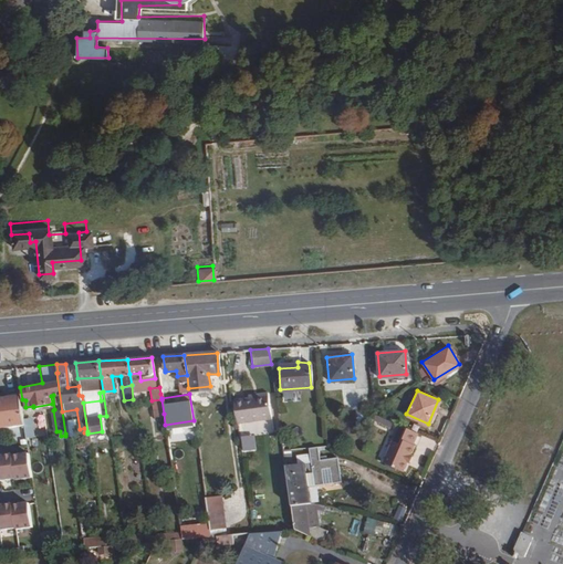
[(20,408),(19,395),(0,396),(0,426),(22,425),(20,408)]
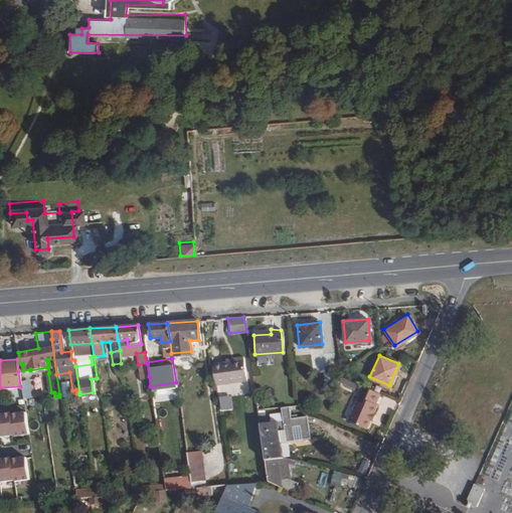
[(242,359),(212,364),(215,385),(245,380),(242,359)]
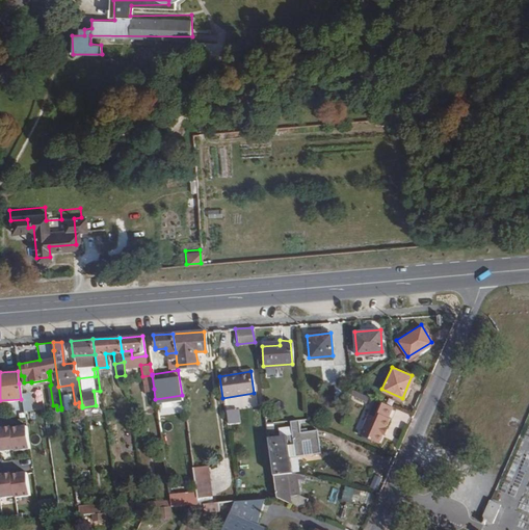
[(152,375),(142,376),(144,390),(154,389),(152,375)]
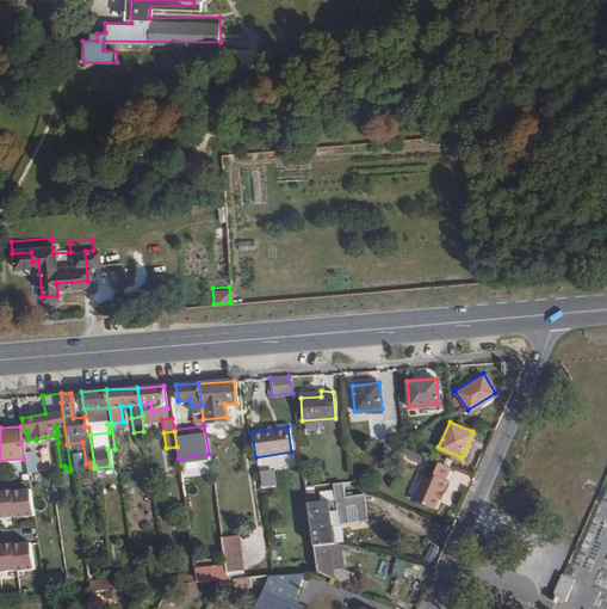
[(416,463),(420,455),(402,448),(398,456),(416,463)]
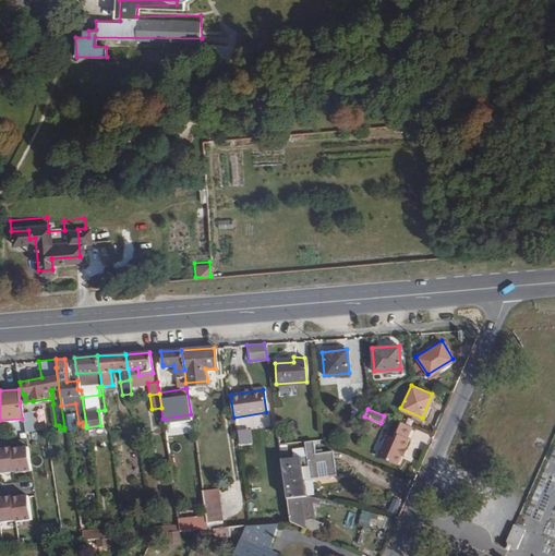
[(67,425),(75,426),(76,411),(68,410),(67,425)]
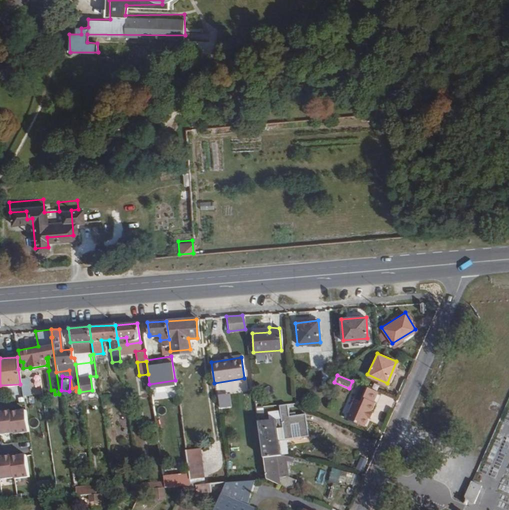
[(376,389),(358,381),(354,392),(355,393),(345,416),(363,424),(368,413),(369,409),(373,401),(371,400),(376,389)]
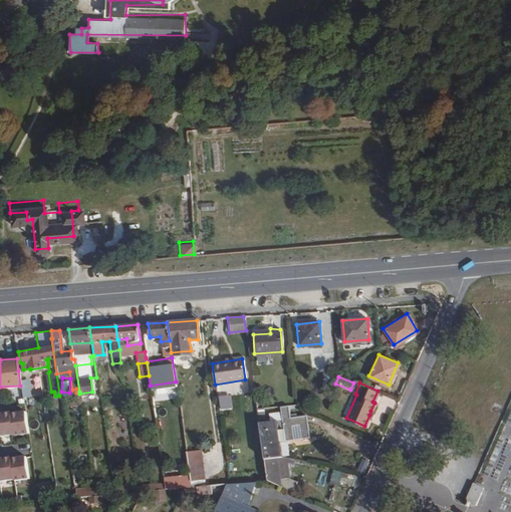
[(26,425),(23,404),(16,405),(16,408),(9,409),(9,408),(2,408),(2,405),(0,405),(0,428),(12,426),(12,428),(26,425)]
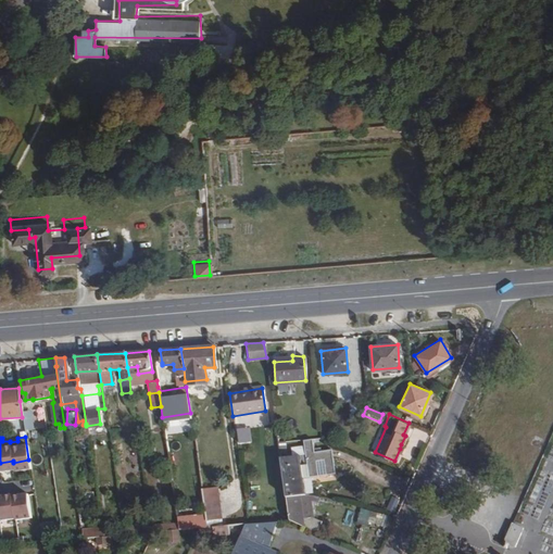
[(292,455),(280,456),(287,496),(304,494),(302,477),(335,473),(331,449),(319,450),(314,451),(313,448),(312,438),(304,439),(304,445),(305,453),(292,455)]
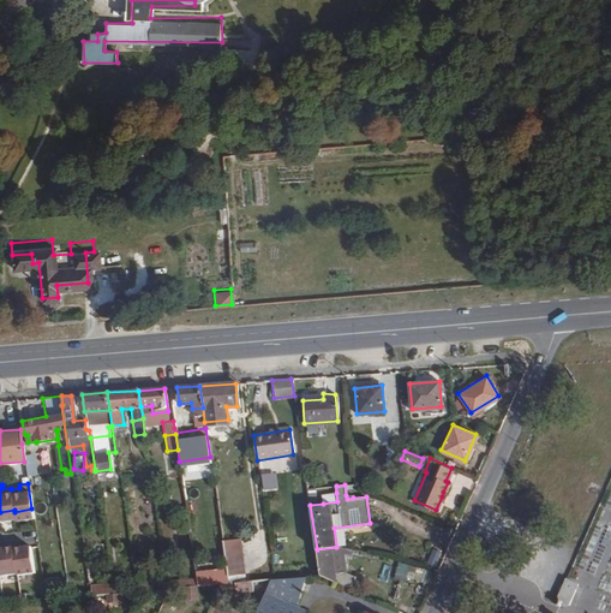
[(336,493),(322,495),(323,504),(337,501),(336,493)]
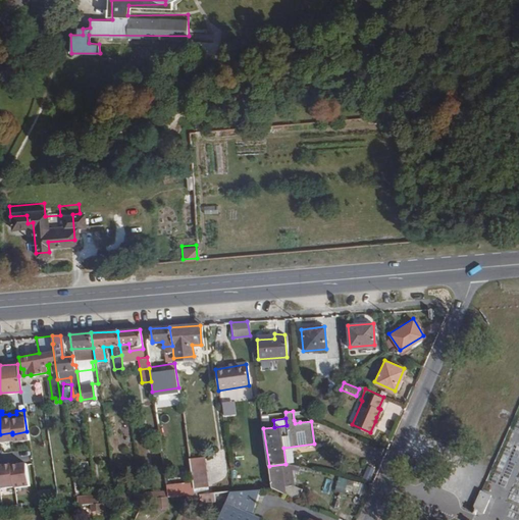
[(48,439),(49,450),(60,449),(59,438),(48,439)]
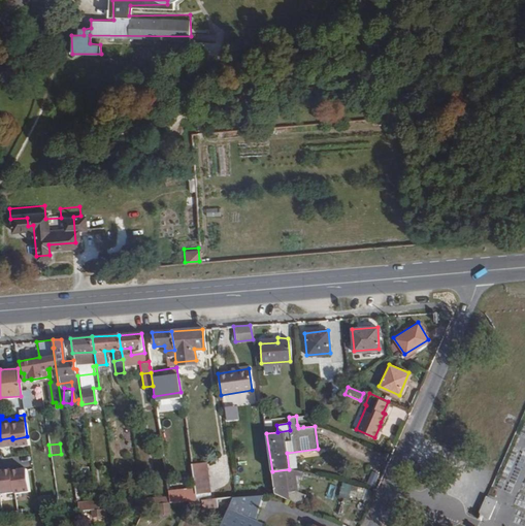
[(205,459),(190,461),(195,490),(209,488),(205,459)]
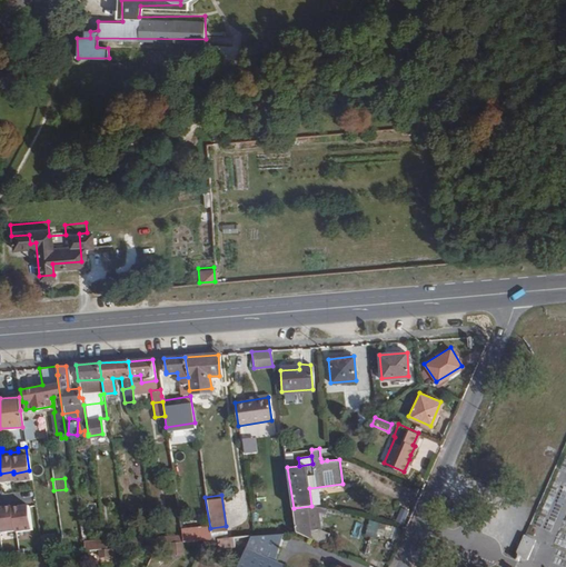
[(1,498),(0,498),(0,524),(12,521),(12,524),(29,520),(26,497),(17,498),(17,501),(9,503),(9,500),(1,501),(1,498)]
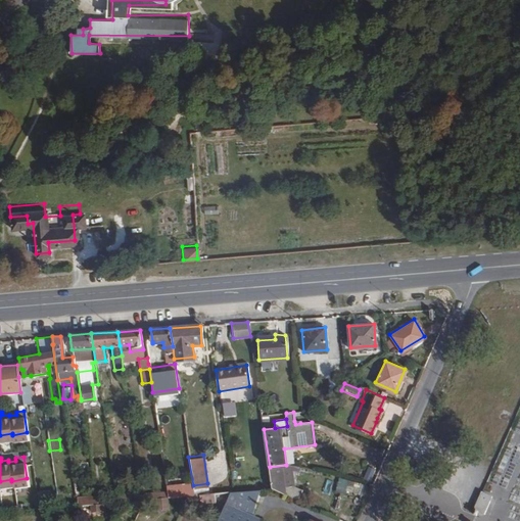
[(290,465),(286,465),(270,467),(273,489),(297,500),(302,489),(293,485),(291,469),(297,471),(298,466),(290,465)]
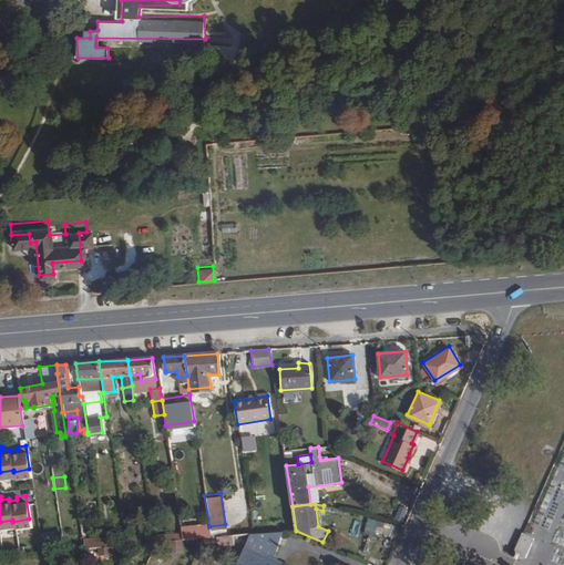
[(506,506),(504,513),(522,520),(524,513),(506,506)]
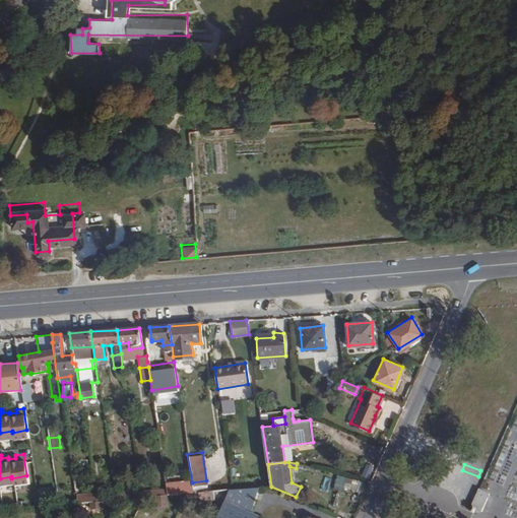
[(349,478),(340,474),(335,487),(344,491),(349,478)]
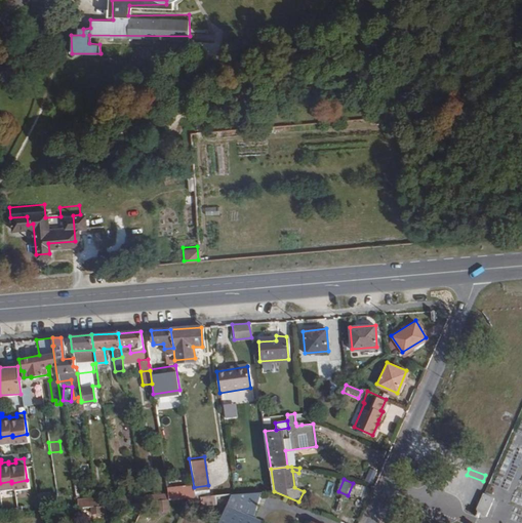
[(217,522),(257,522),(258,522),(250,518),(262,492),(234,494),(231,494),(228,503),(217,522)]
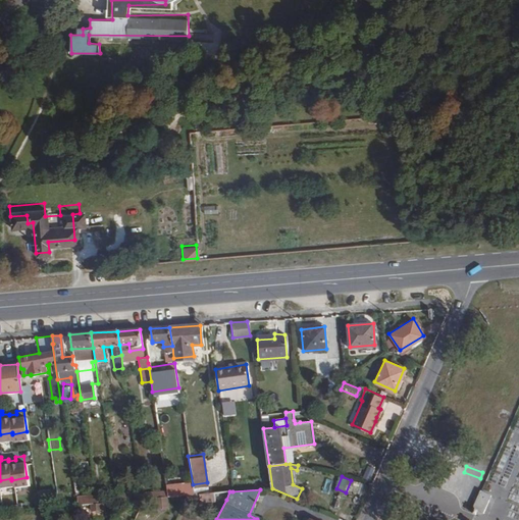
[(226,500),(229,491),(199,494),(200,499),(200,502),(226,500)]
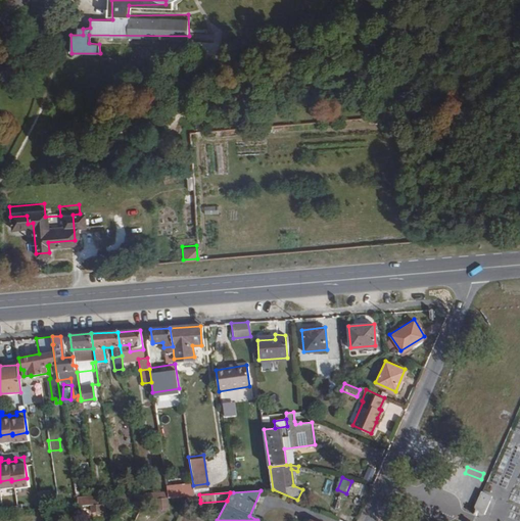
[(478,493),(473,506),(475,513),(482,516),(490,499),(478,493)]
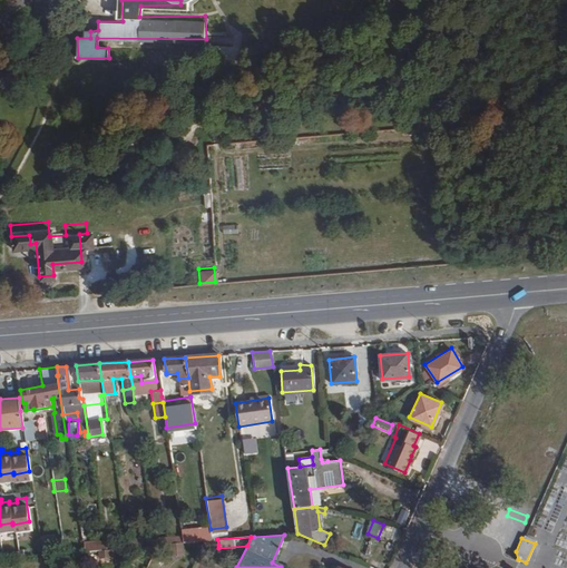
[(84,550),(106,549),(105,539),(82,541),(84,550)]
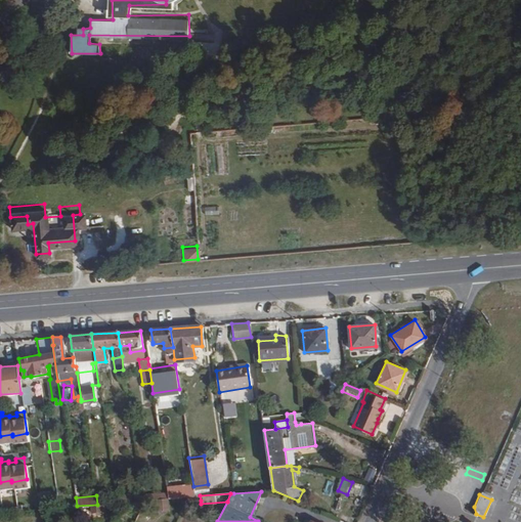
[(167,498),(157,499),(158,510),(168,509),(167,498)]
